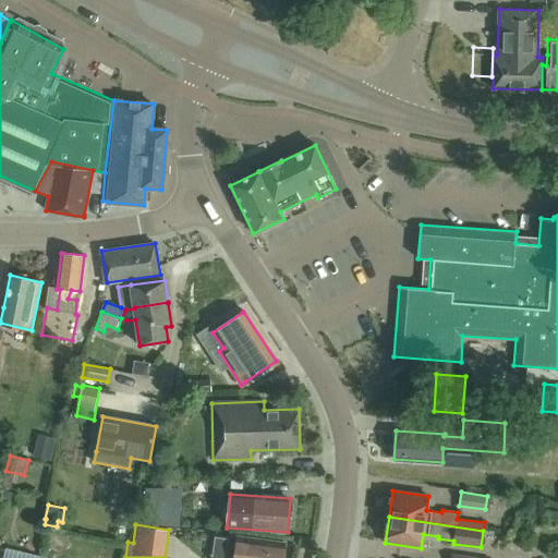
[(223,557),(282,557),(286,544),(228,535),(223,557)]
